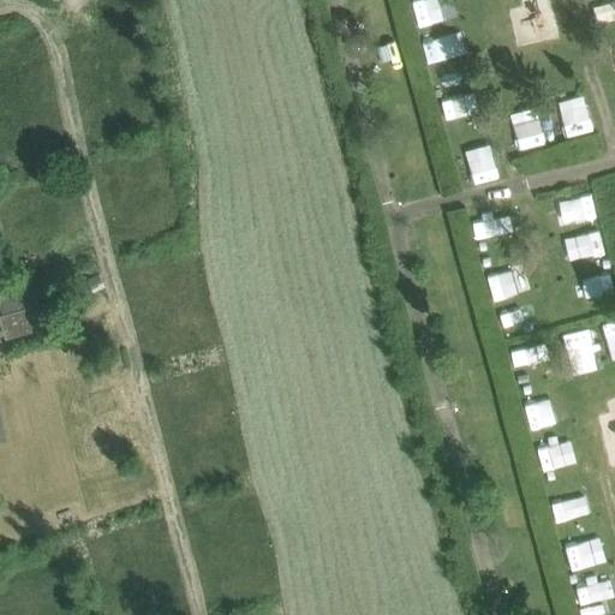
[(427,63),(461,54),(455,30),(421,39),(427,63)]
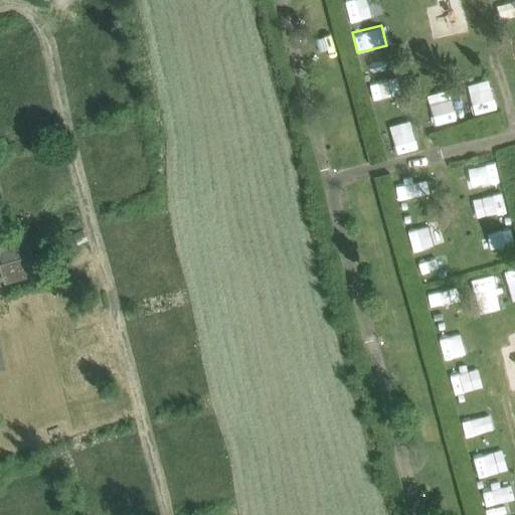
[(368,89),(373,106),(386,102),(381,84),(368,89)]
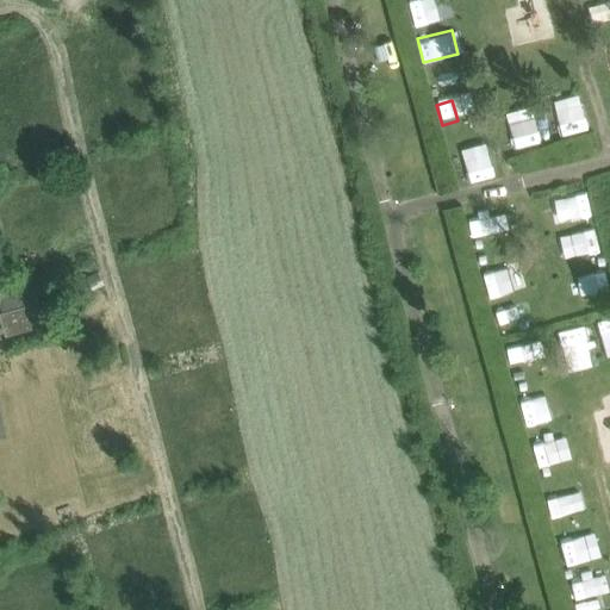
[(560,110),(566,135),(592,129),(585,104),(560,110)]
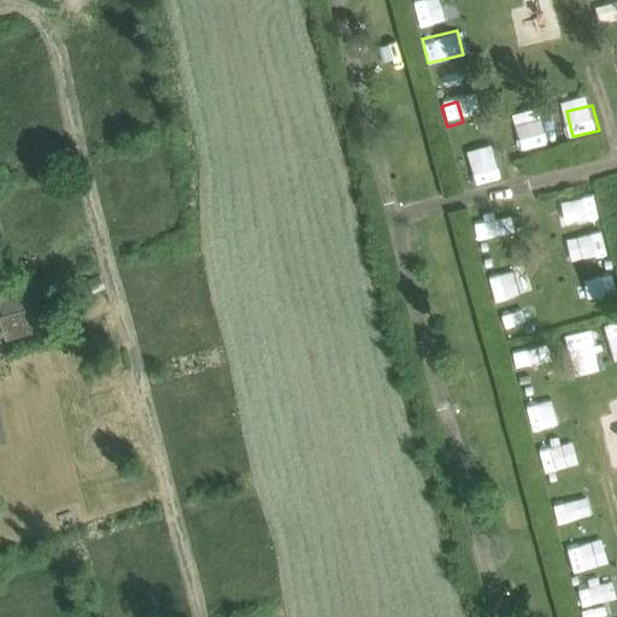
[(545,122),(517,127),(522,153),(550,147),(545,122)]
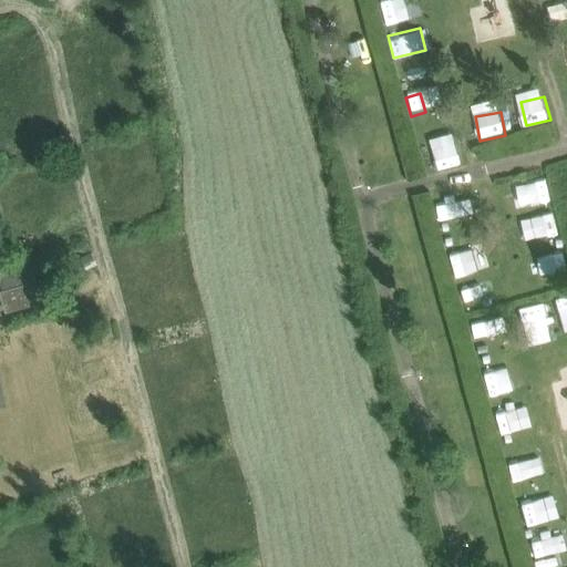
[(444,132),(423,137),(429,156),(449,151),(444,132)]
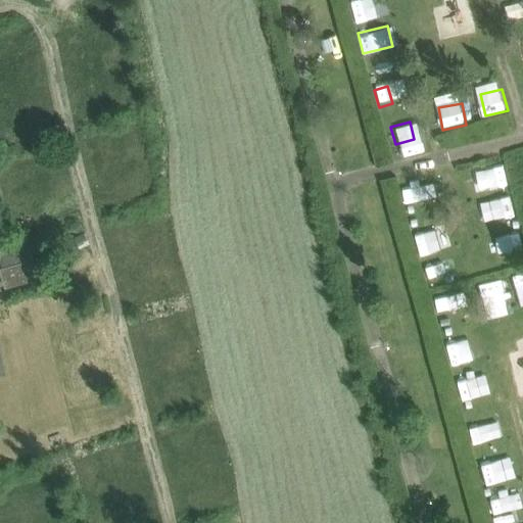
[(503,162),(480,169),(486,194),(509,189),(503,162)]
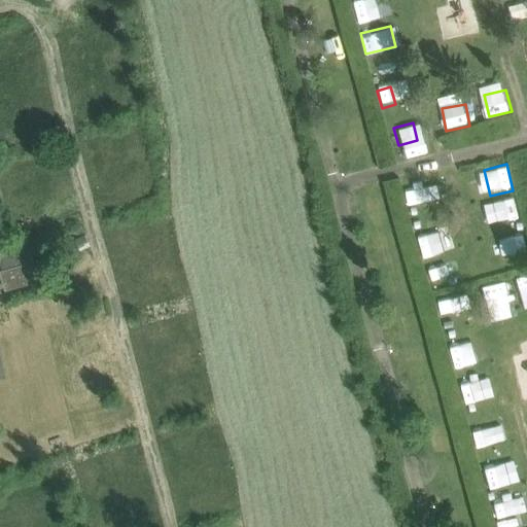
[(502,227),(518,229),(519,204),(503,203),(502,227)]
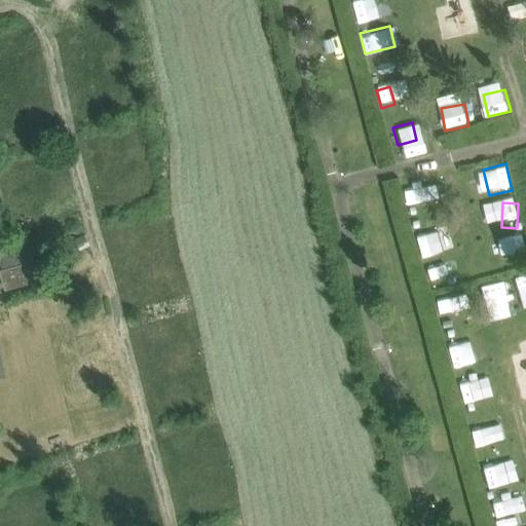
[(85,235),(74,238),(78,251),(88,248),(85,235)]
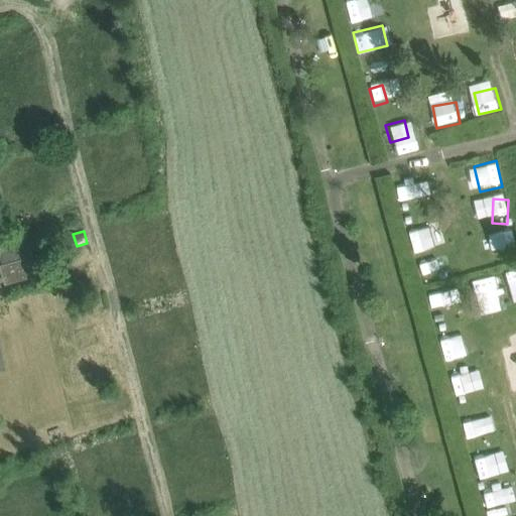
[(31,243),(0,252),(0,260),(1,265),(0,264),(0,268),(5,284),(42,273),(36,254),(35,255),(31,243)]
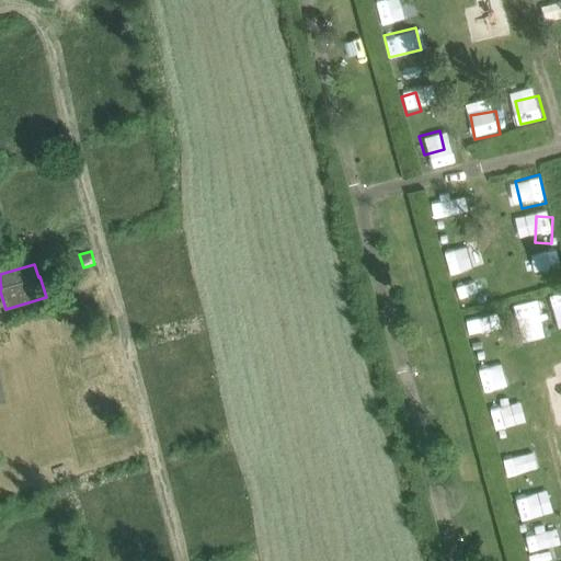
[(459,298),(479,290),(470,268),(451,276),(459,298)]
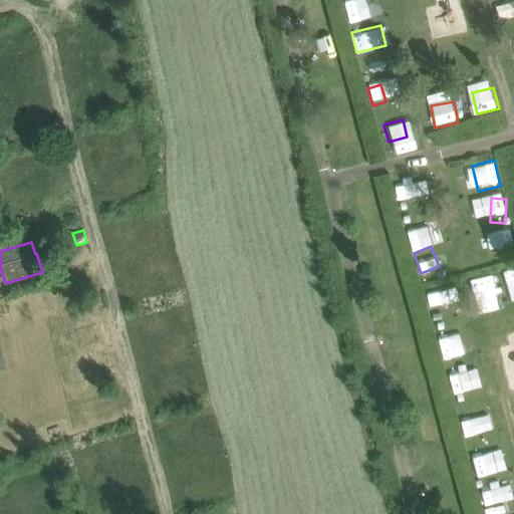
[(513,265),(503,266),(504,299),(513,298),(513,265)]
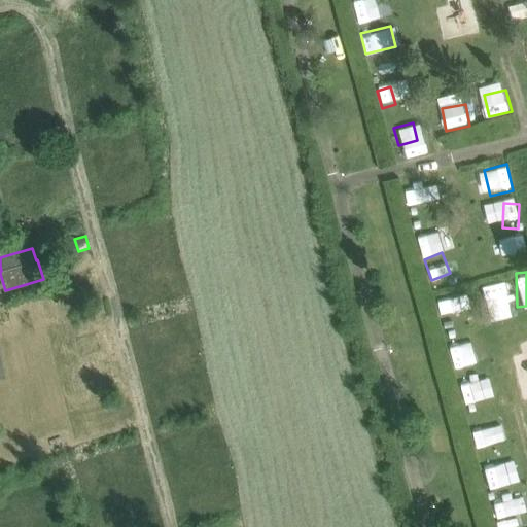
[(450,349),(454,370),(485,363),(481,343),(450,349)]
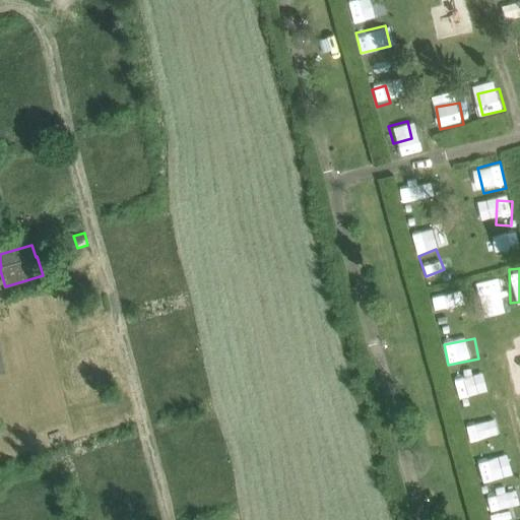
[(508,456),(476,460),(479,482),(510,479),(508,456)]
